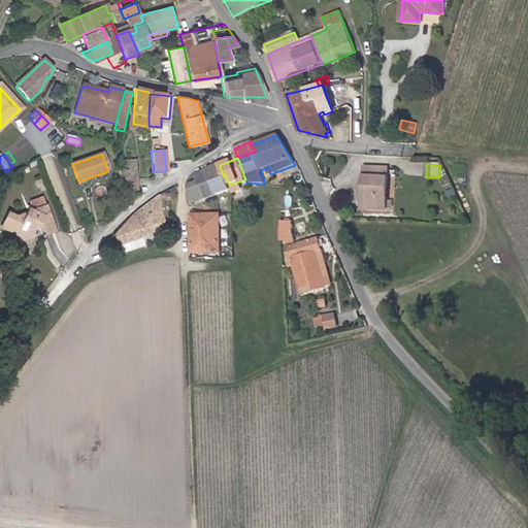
[(231,190),(229,185),(225,174),(223,175),(220,167),(220,165),(195,174),(197,180),(204,199),(231,190)]
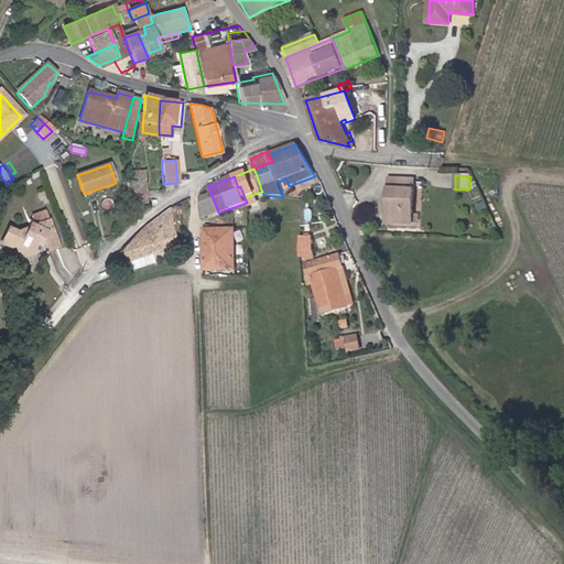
[(392,201),(392,224),(413,224),(414,180),(388,179),(388,201),(392,201)]
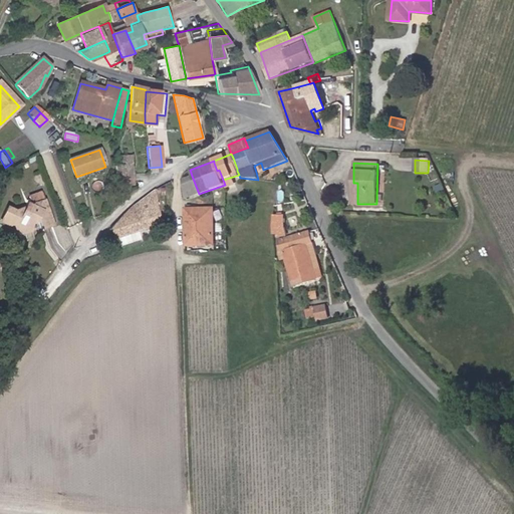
[(117,166),(118,186),(134,185),(133,165),(117,166)]
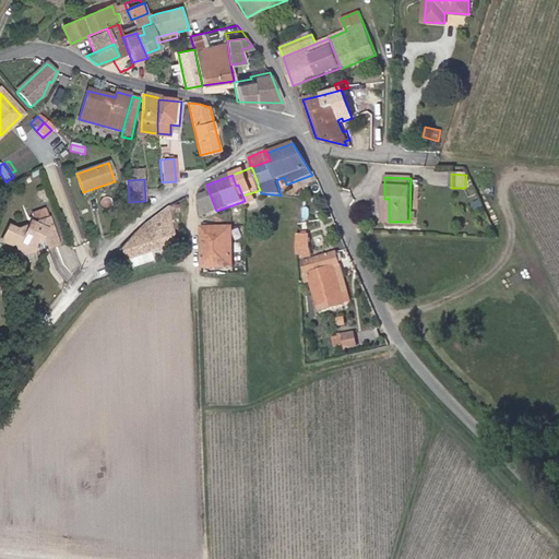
[(202,217),(216,211),(209,191),(199,197),(202,217)]
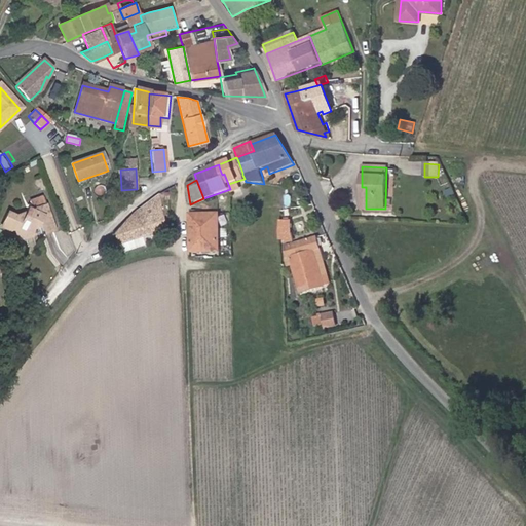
[(115,233),(112,236),(116,246),(163,230),(158,195),(153,199),(134,214),(115,233)]
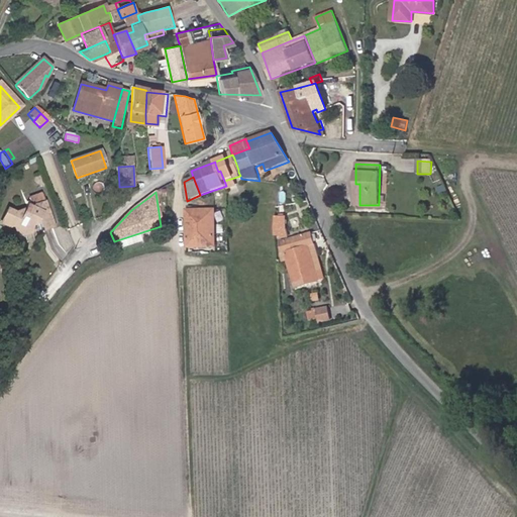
[(16,217),(21,240),(31,237),(34,231),(39,230),(41,236),(53,232),(50,226),(52,225),(48,215),(47,216),(44,208),(46,207),(43,199),(30,203),(33,211),(16,217)]
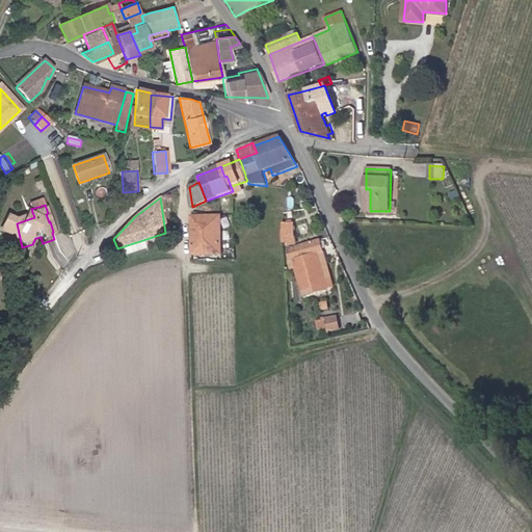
[(191,217),(192,254),(221,254),(220,215),(191,217)]
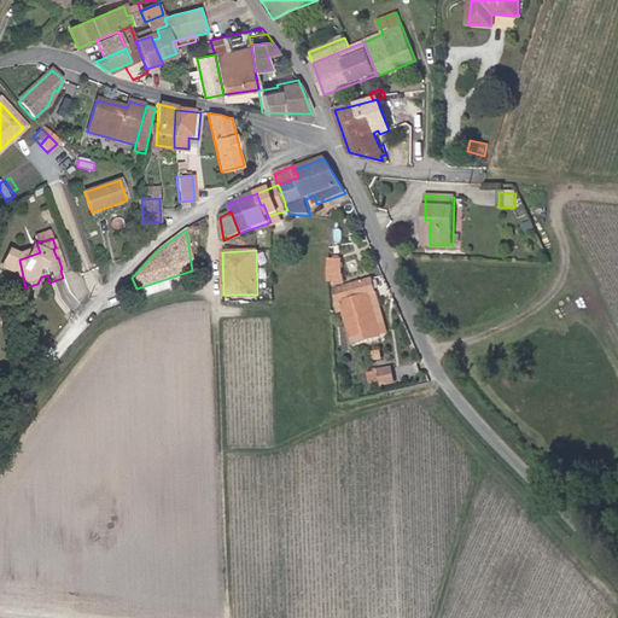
[(3,267),(13,272),(15,272),(21,290),(25,287),(19,260),(17,261),(9,256),(3,267)]
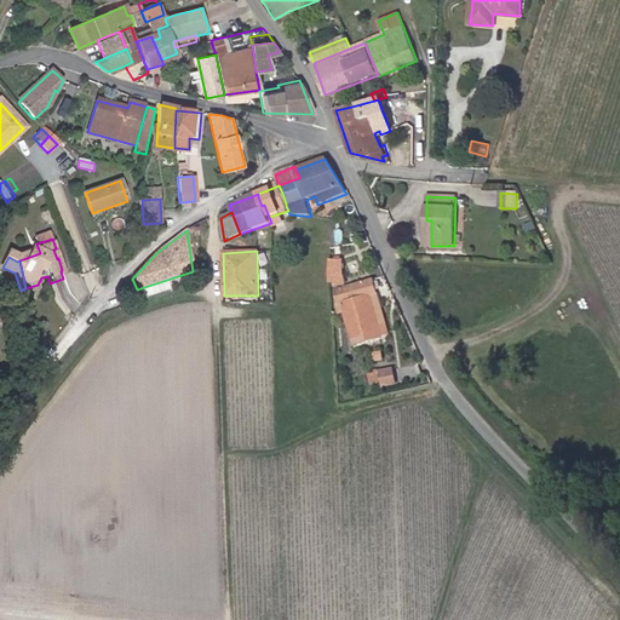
[(334,282),(336,287),(349,283),(345,270),(345,262),(336,262),(336,275),(331,276),(331,283),(334,282)]
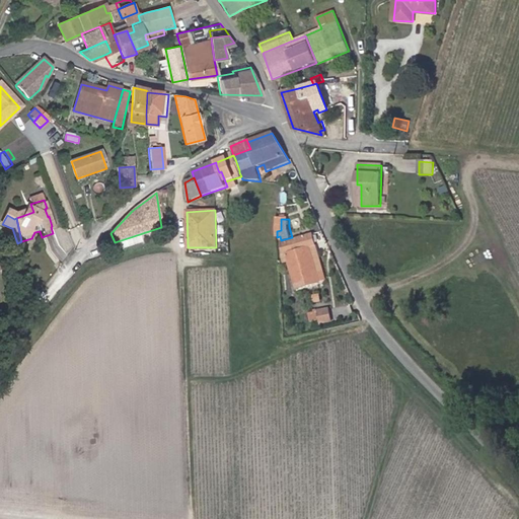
[(9,232),(11,228),(2,224),(0,228),(9,232)]
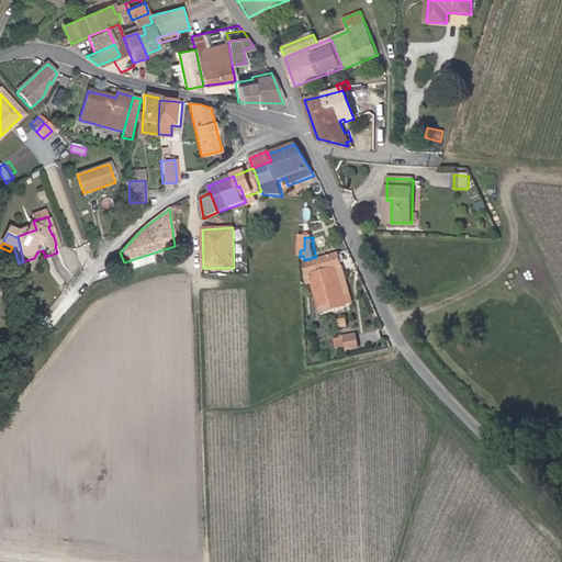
[(338,254),(306,262),(307,277),(310,285),(318,282),(326,311),(353,304),(338,254)]
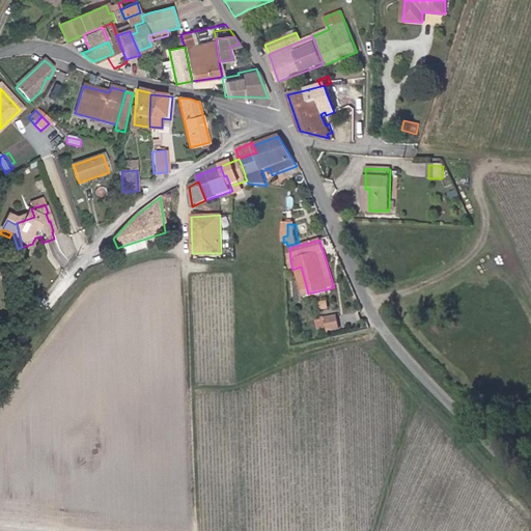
[(337,315),(326,316),(328,326),(328,329),(339,328),(337,315)]
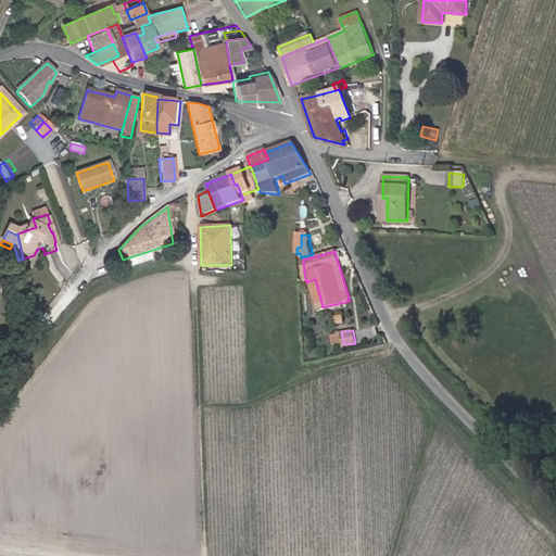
[(343,341),(341,331),(331,333),(332,343),(343,341)]
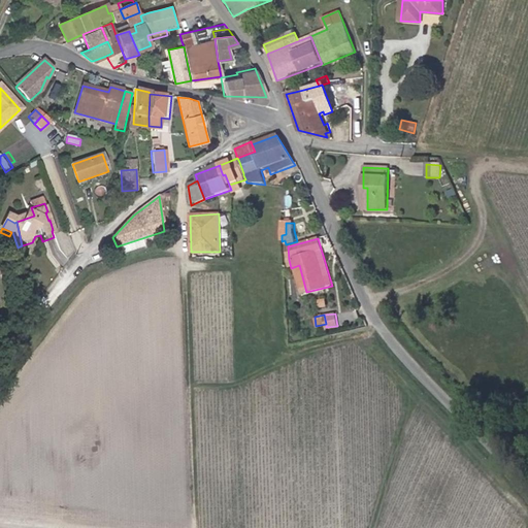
All buildings are outlined.
